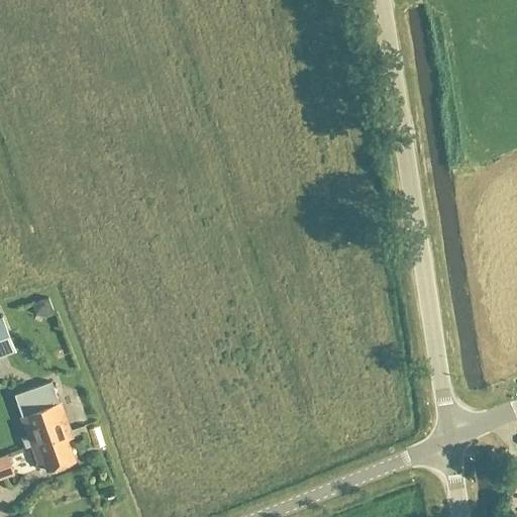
[(28,307),(32,322),(50,316),(45,302),(28,307)]
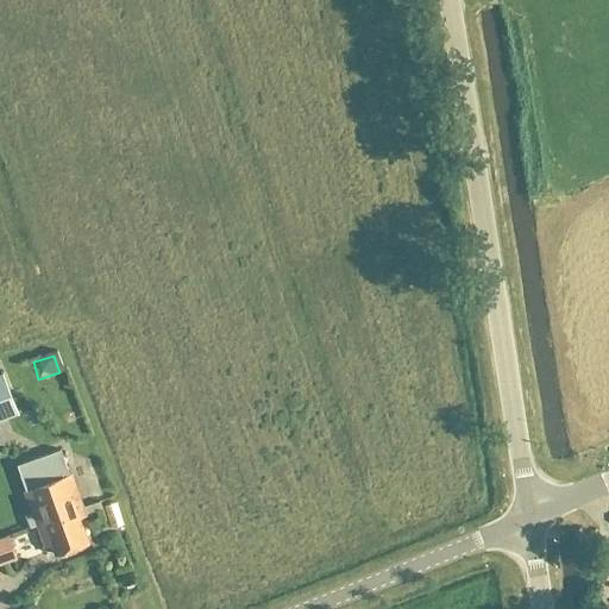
[(0,420),(17,415),(1,375),(0,375),(0,420)]
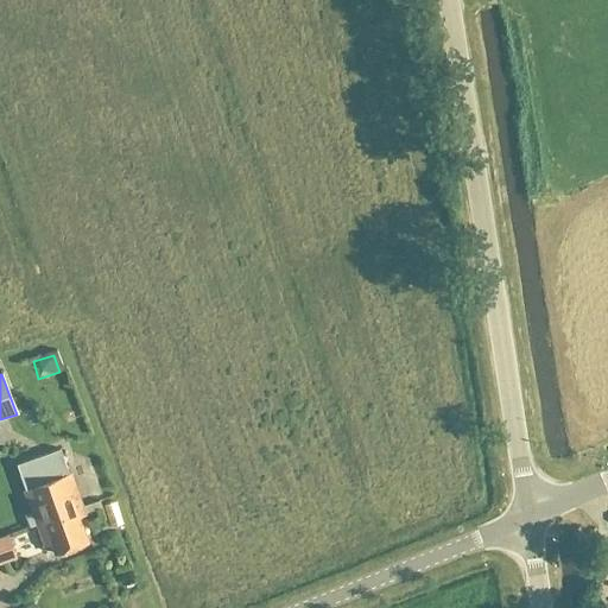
[(82,511),(69,476),(68,477),(58,451),(17,467),(25,492),(24,493),(36,529),(43,526),(54,556),(87,544),(76,513),(82,511)]
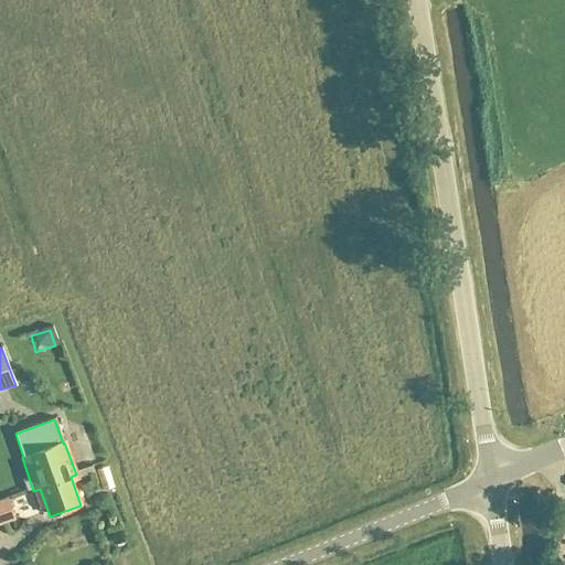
[(99,496),(112,492),(106,471),(94,473),(99,496)]
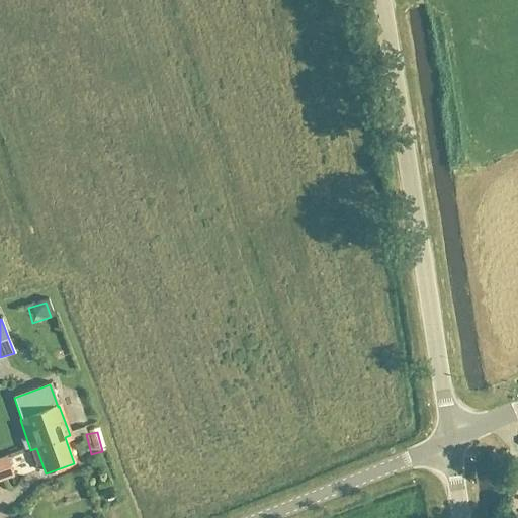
[(6,456),(0,458),(0,482),(13,478),(6,456)]
